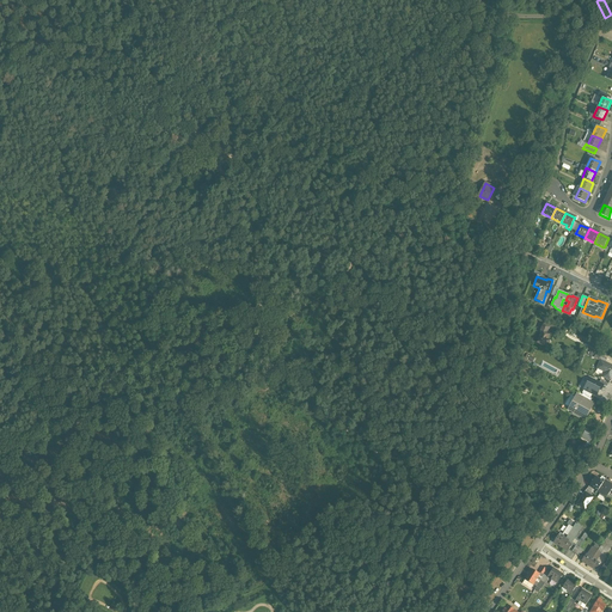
[(550,328),(544,325),(540,331),(543,332),(537,343),(544,346),(549,335),(546,334),(550,328)]
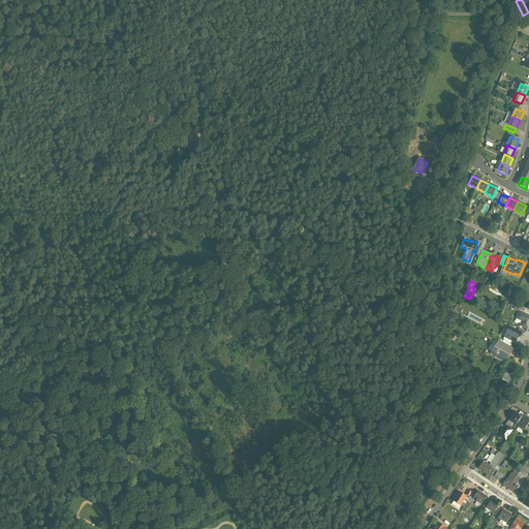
[(528,316),(523,314),(519,312),(516,318),(523,321),(520,327),(527,330),(528,324),(528,316)]
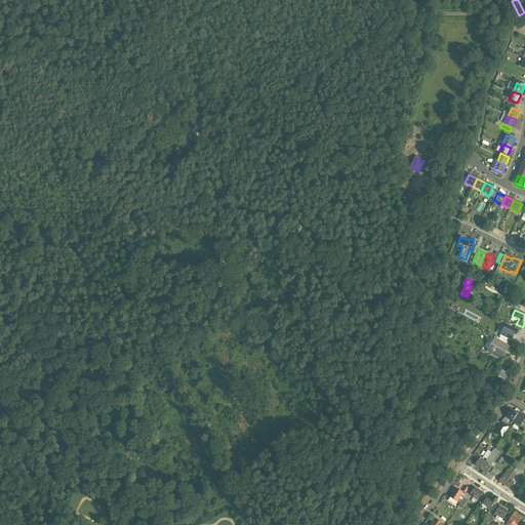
[(514,329),(507,325),(505,329),(503,329),(500,334),(511,340),(514,334),(515,335),(518,331),(514,329)]
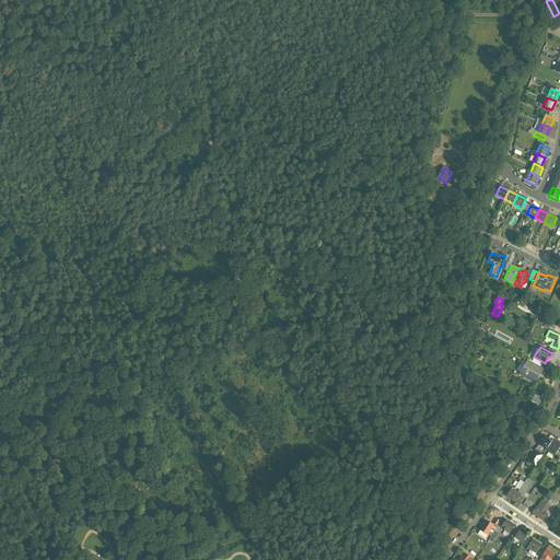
[(532,364),(528,362),(522,375),(526,377),(525,380),(529,382),(531,380),(535,383),(541,370),(539,369),(532,364)]
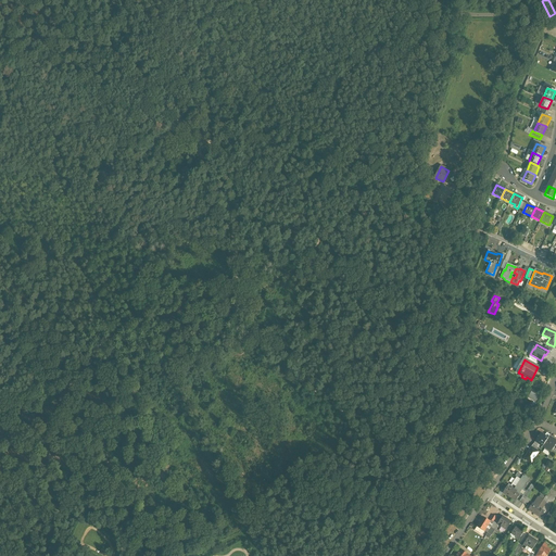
[(529,397),(538,403),(541,396),(532,392),(529,397)]
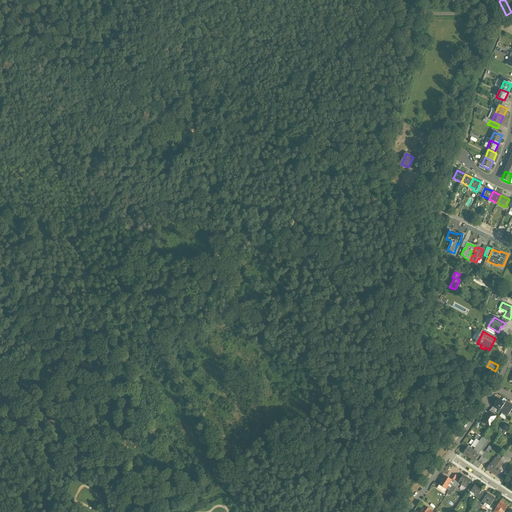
[(502,401),(498,399),(493,407),(500,411),(504,404),(502,402),(502,401)]
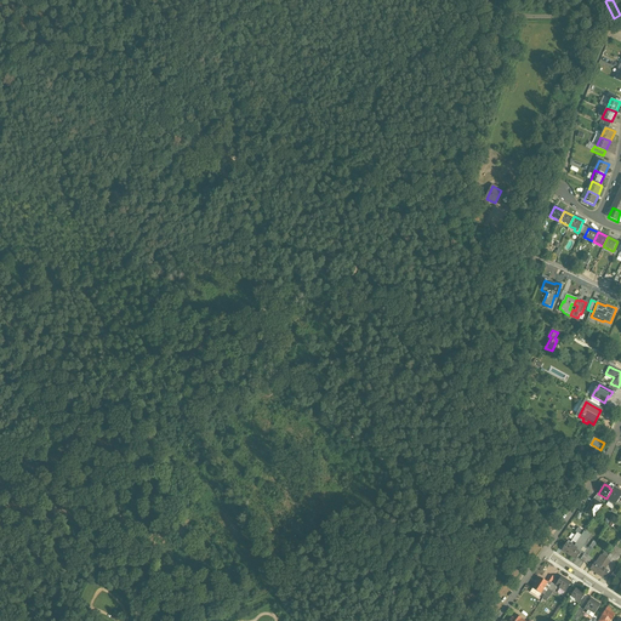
[(617,503),(620,496),(620,490),(617,489),(616,490),(613,488),(605,499),(609,501),(608,502),(615,507),(617,503)]
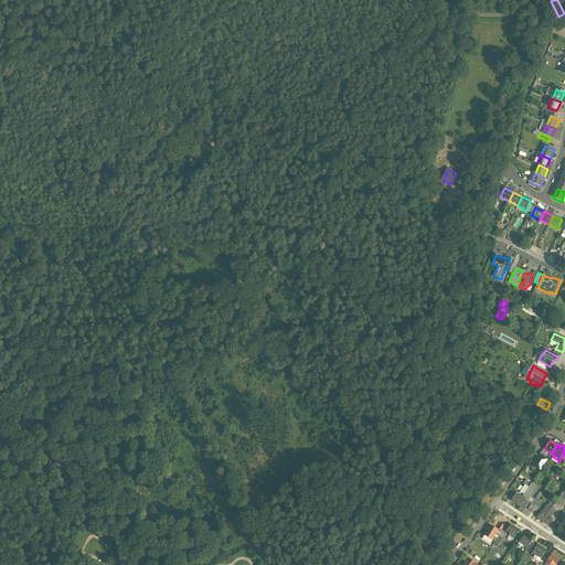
[(546,457),(541,454),(533,466),(540,470),(547,459),(545,458),(546,457)]
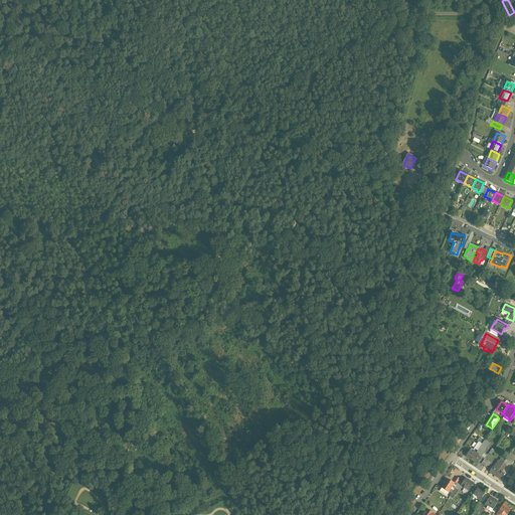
[(483,445),(479,443),(475,450),(475,451),(473,453),(476,455),(483,445)]
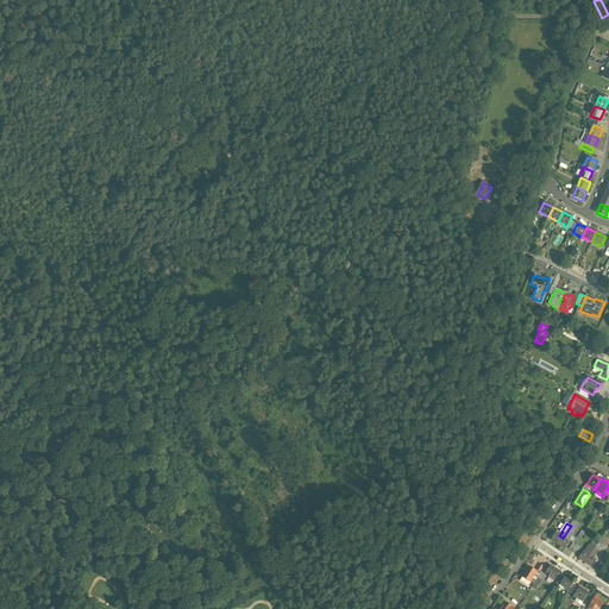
[(571,526),(563,538),(566,540),(569,538),(570,539),(576,529),(571,526)]
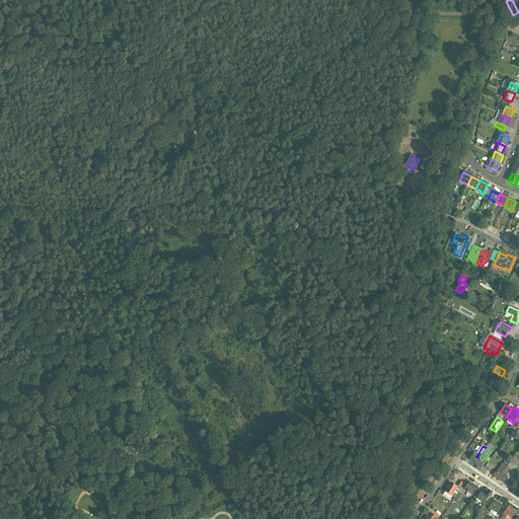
[(476,456),(473,455),(470,461),(475,464),(479,458),(476,456)]
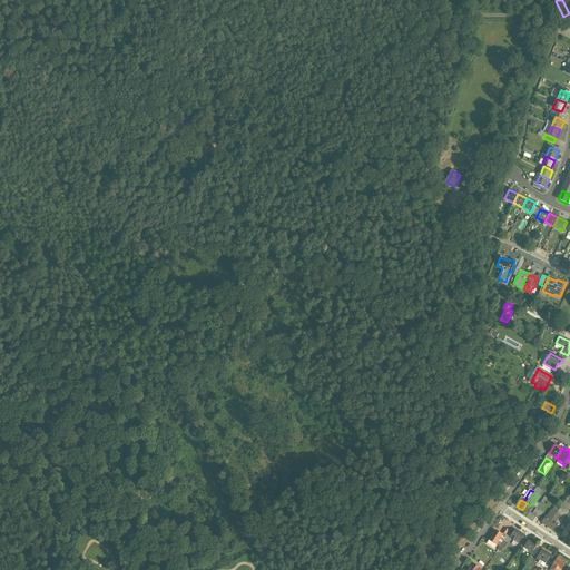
[(564,502),(557,513),(552,521),(553,521),(556,522),(562,512),(566,508),(568,504),(564,502)]
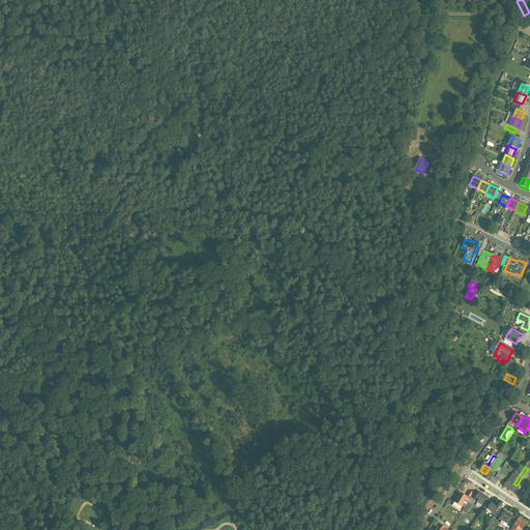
[(493,470),(490,468),(486,474),(492,478),(496,472),(493,470)]
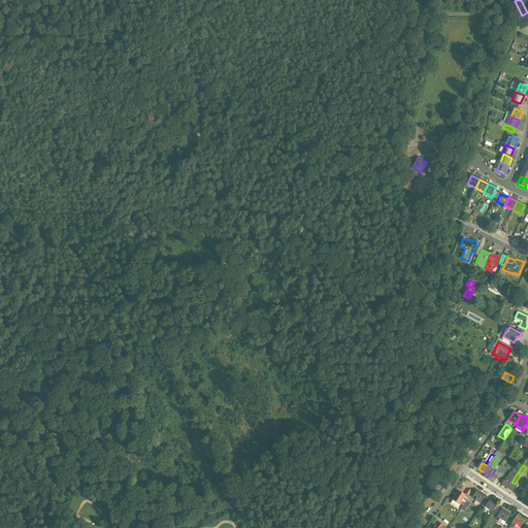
[(507,480),(506,479),(502,485),(508,489),(513,483),(512,483),(507,480)]
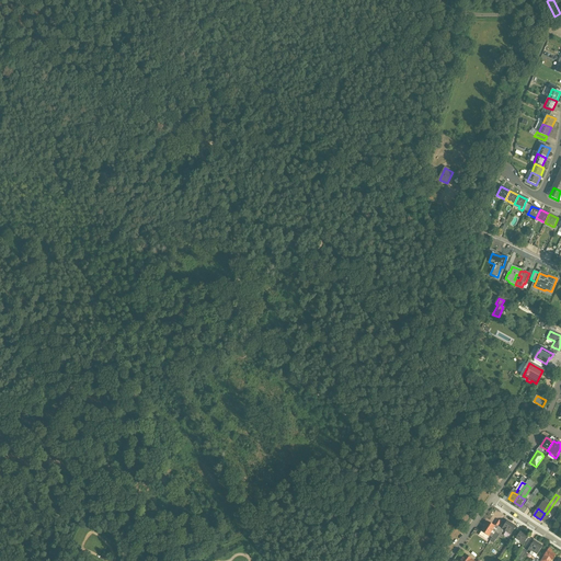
[(547,514),(545,513),(540,519),(546,523),(550,516),(547,514)]
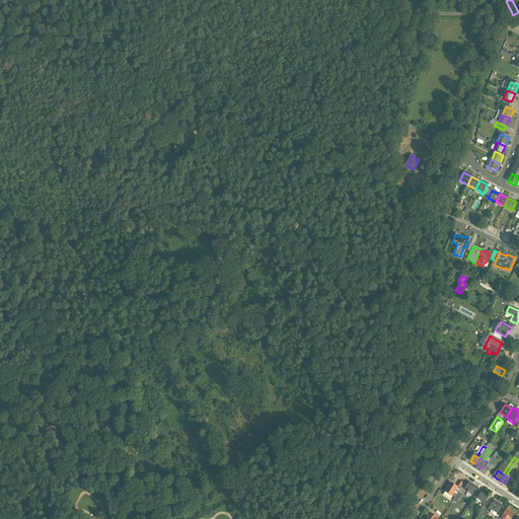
[(464,490),(464,491),(471,496),(476,489),(469,483),(464,490)]
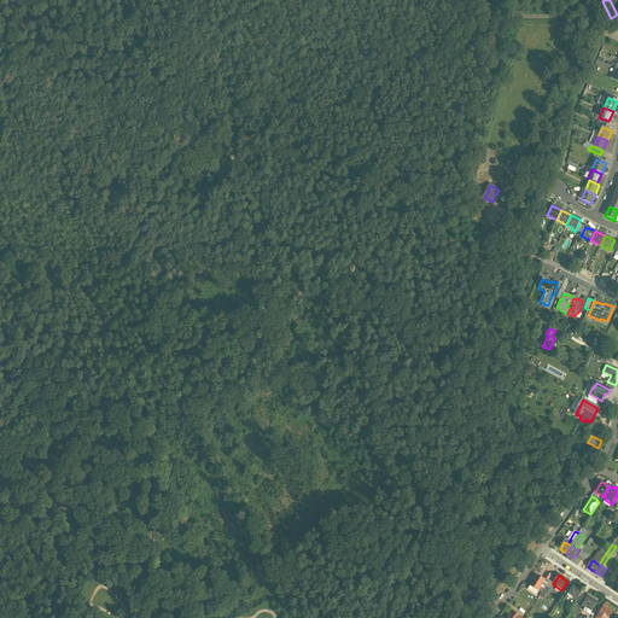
[(542,582),(536,577),(529,588),(536,594),(538,592),(544,583),(542,582)]
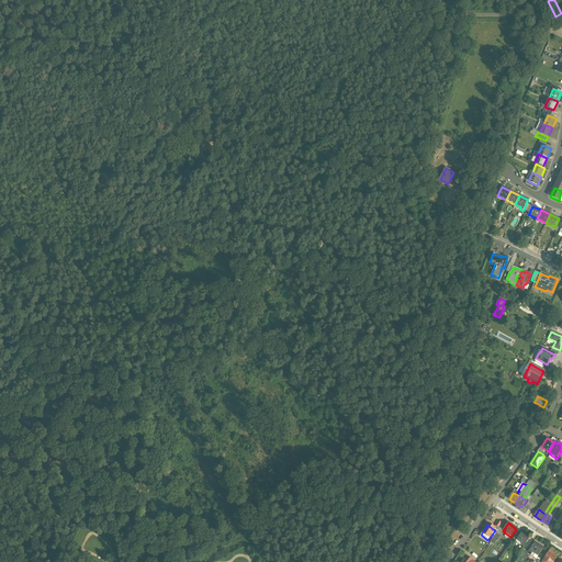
[(497,527),(495,526),(493,529),(495,530),(490,538),(492,539),(496,534),(499,528),(497,527)]
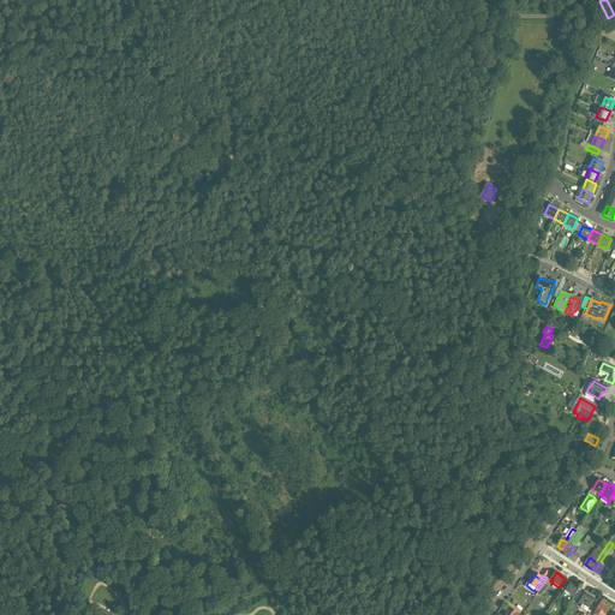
[(550,580),(547,578),(543,584),(539,590),(543,593),(550,583),(550,581),(550,580)]
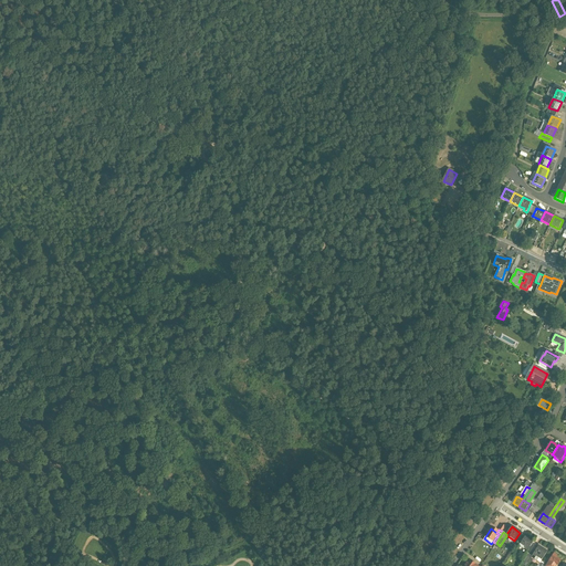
[(533,543),(525,537),(521,544),(525,547),(524,548),(527,552),(533,543)]
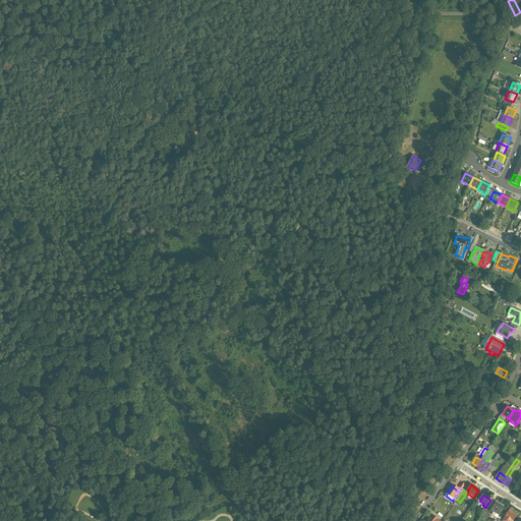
[(504,509),(496,504),(490,512),(494,514),(499,517),(504,509)]
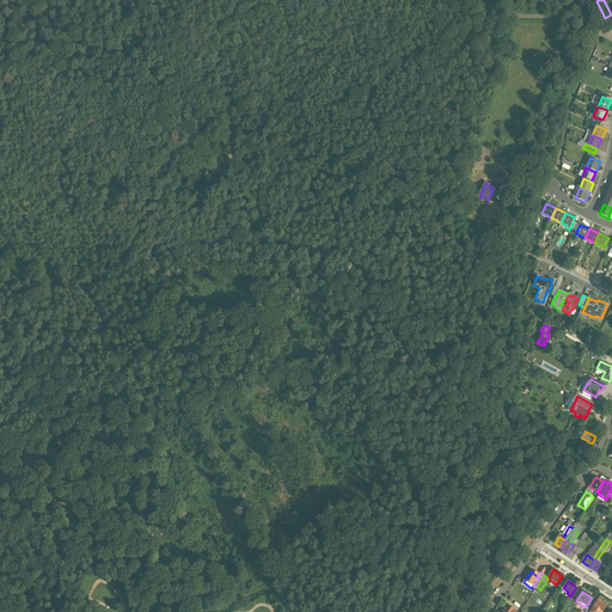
[(601,611),(606,606),(598,600),(592,611),(593,611),(601,611)]
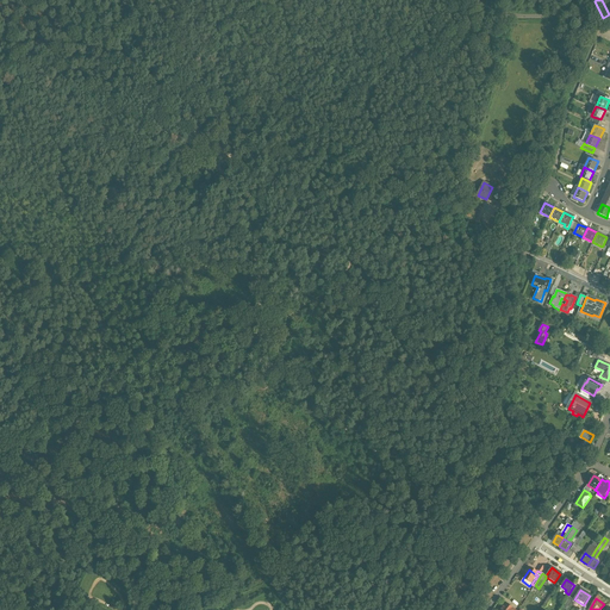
[(565,607),(564,609),(567,609),(573,602),(573,601),(570,599),(565,607)]
